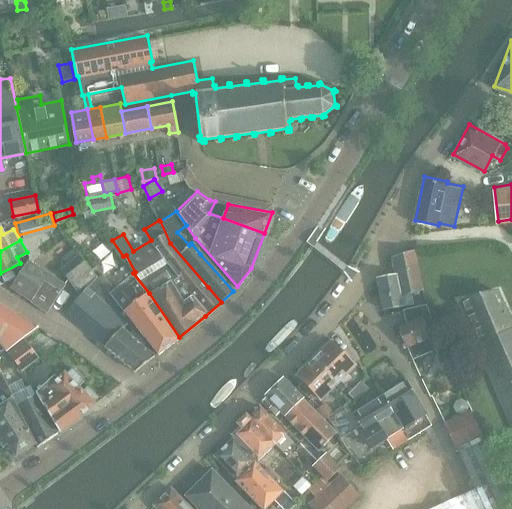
[(411,291),(422,287),(416,252),(415,248),(392,254),(396,273),(377,276),(383,307),(413,301),(411,291)]
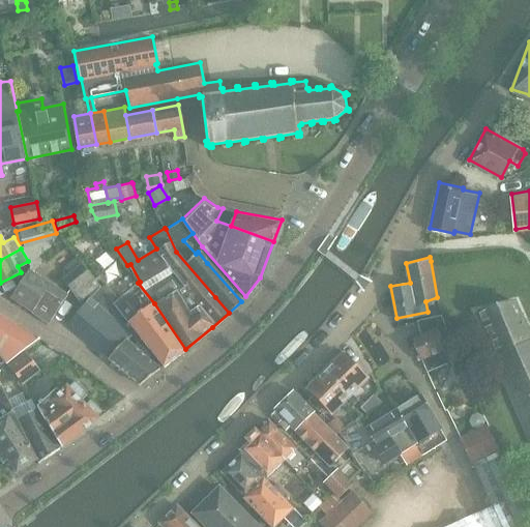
[(72,291),(92,275),(82,262),(62,279),(72,291)]
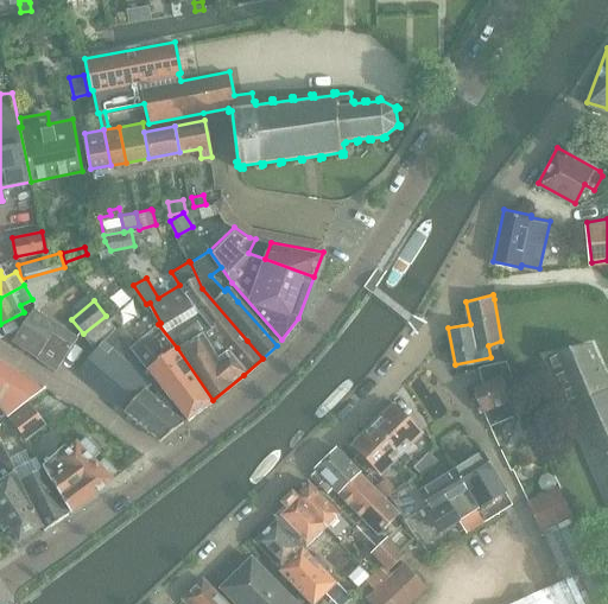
[(56,369),(77,337),(33,307),(12,339),(56,369)]
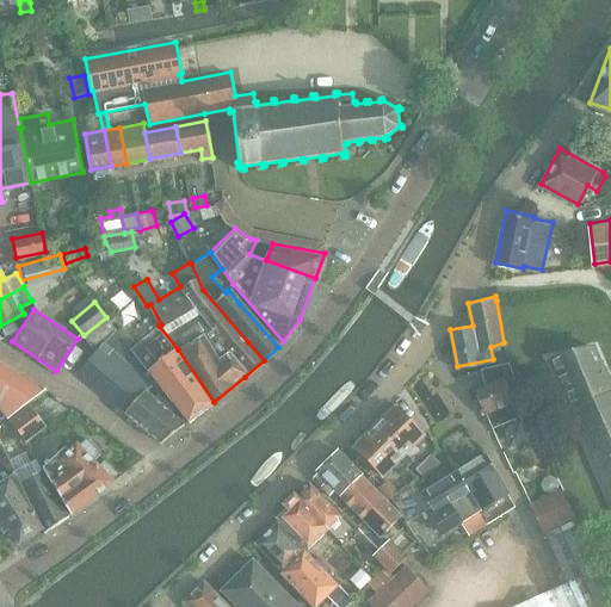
[(96,351),(79,371),(125,410),(161,441),(185,423),(142,388),(150,381),(136,367),(143,361),(117,329),(106,317),(84,335),(96,351)]
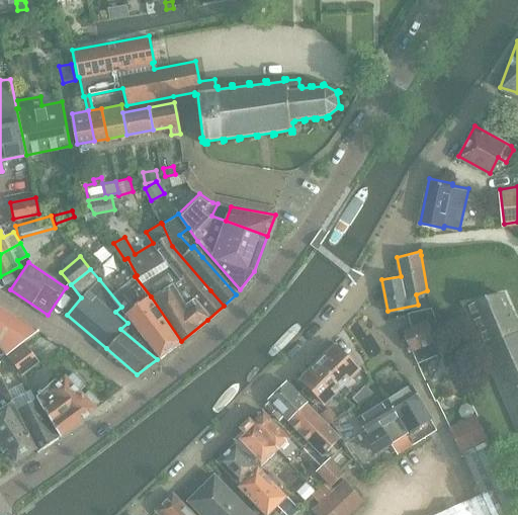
[(181,341),(151,296),(135,276),(116,291),(102,276),(99,279),(121,307),(160,358),(181,341)]
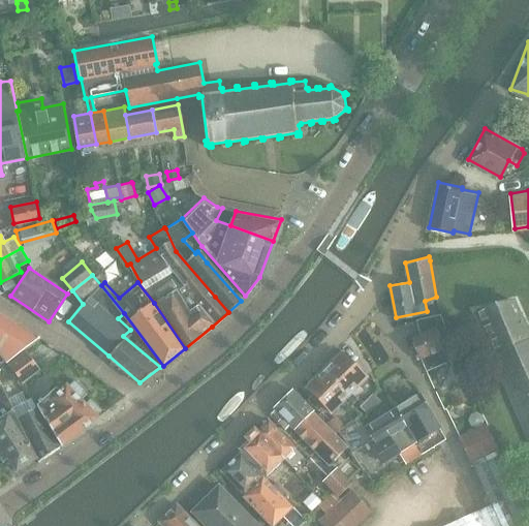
[(528,331),(516,300),(493,305),(477,309),(528,430),(528,331)]
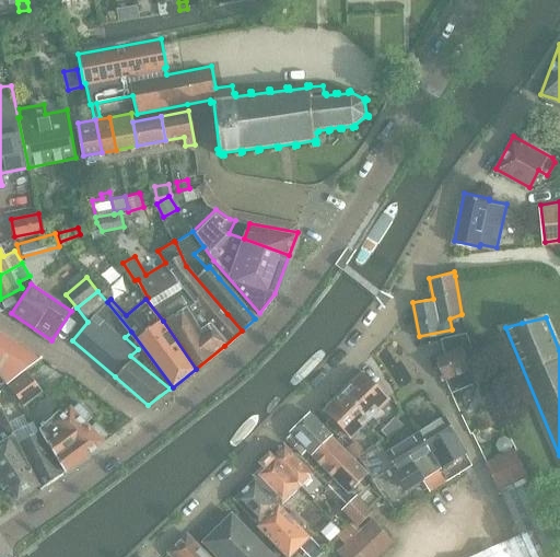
[(41,356),(0,331),(0,373),(6,381),(6,382),(41,356)]
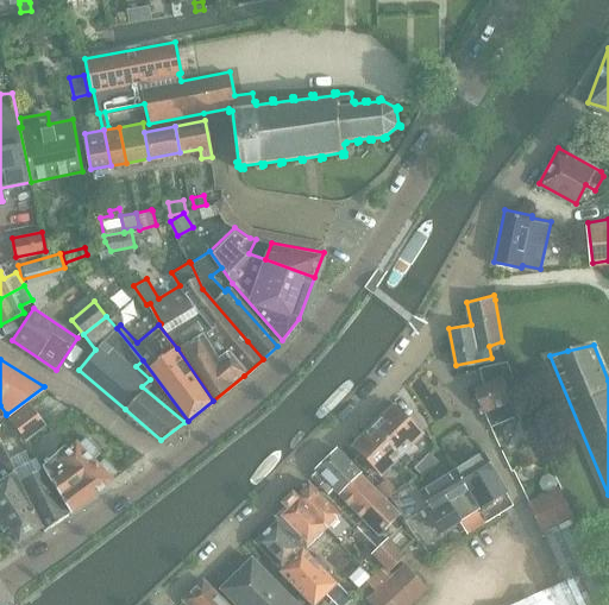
[(521,394),(513,397),(508,384),(516,380),(507,359),(479,365),(483,383),(472,386),(483,411),(485,410),(491,424),(527,409),(521,394)]
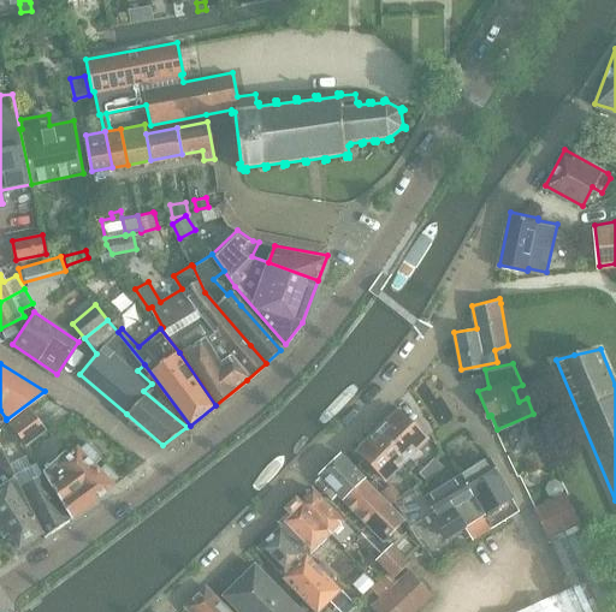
[(9,423),(27,445),(47,429),(30,408),(9,423)]
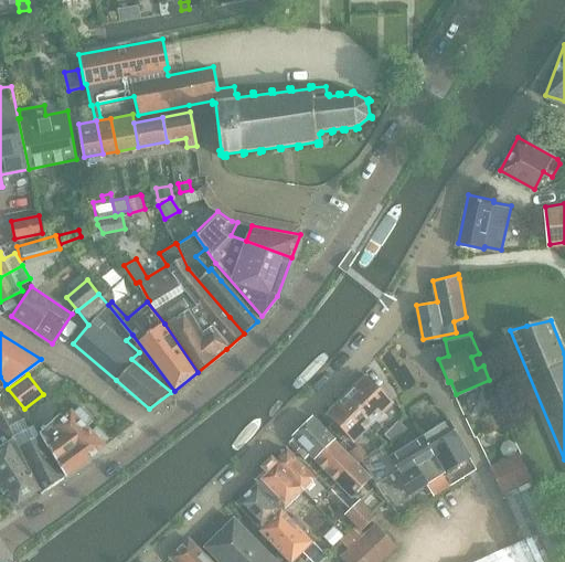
[(354,386),(347,394),(373,421),(375,419),(392,402),(366,375),(364,378),(359,377),(354,382),(354,386)]
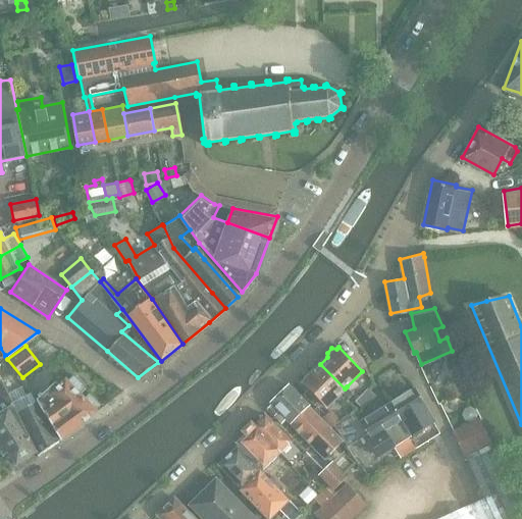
[(304,379),(303,381),(326,406),(342,392),(348,397),(353,392),(347,386),(345,388),(320,364),(313,371),(309,370),(304,375),(304,379)]
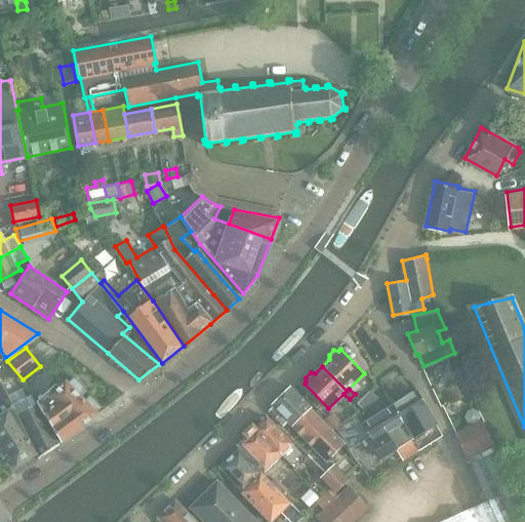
[(95,410),(99,406),(90,395),(85,400),(81,395),(85,391),(86,386),(77,376),(74,377),(68,383),(67,380),(61,387),(56,384),(37,402),(44,414),(46,412),(62,441),(97,413),(95,410)]
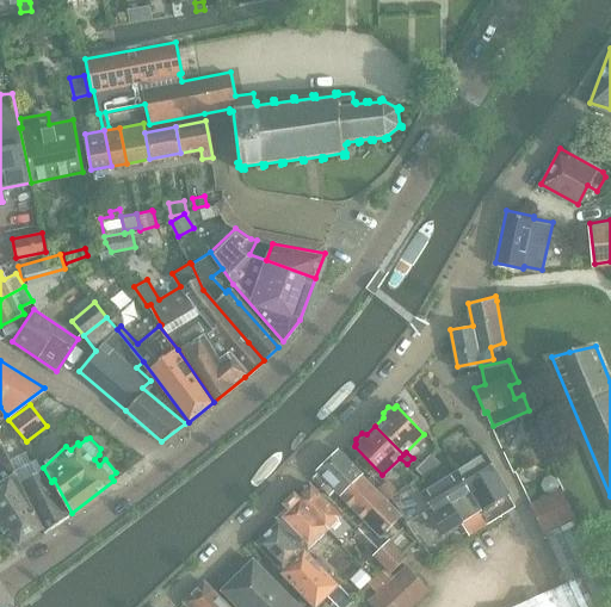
[(19,543),(42,527),(14,469),(0,439),(0,524),(5,531),(10,528),(19,543)]
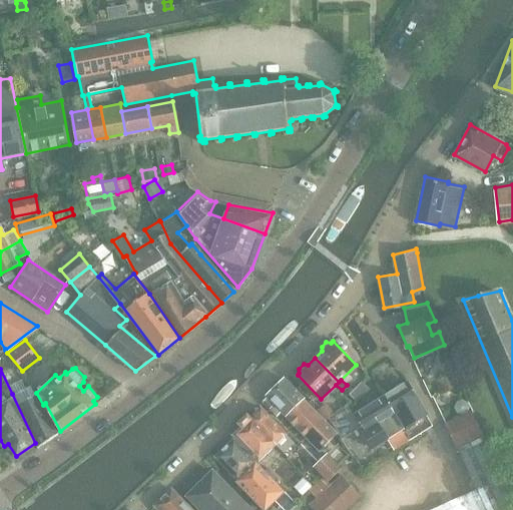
[(319,449),(336,432),(303,398),(305,397),(285,377),(266,395),(319,449)]
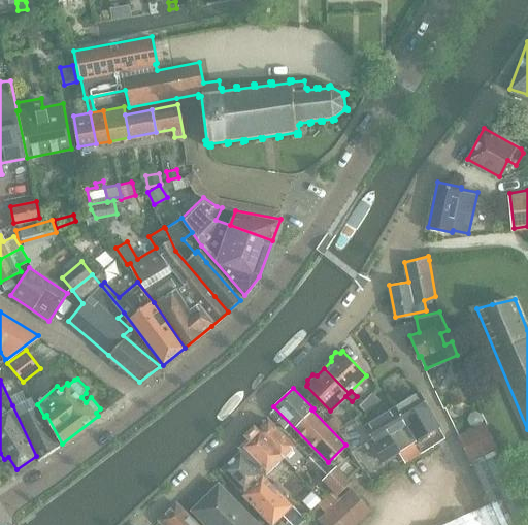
[(407,423),(387,435),(397,451),(403,461),(420,452),(413,441),(439,425),(420,391),(416,393),(414,392),(406,396),(406,399),(396,405),(407,423)]
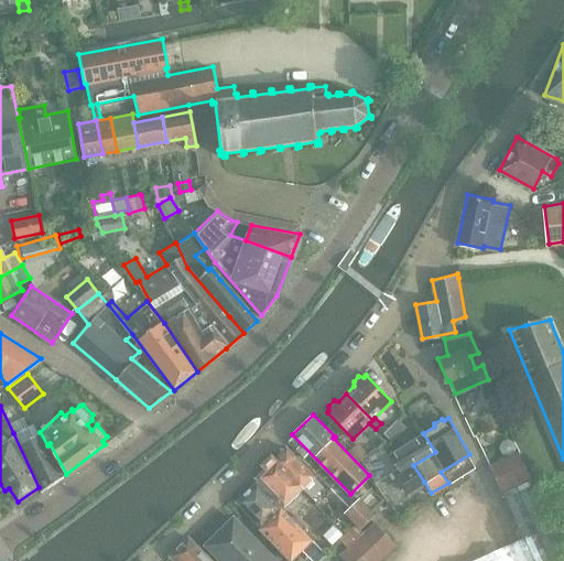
[(31,424),(28,427),(13,433),(39,487),(41,491),(63,476),(39,434),(36,434),(31,424)]
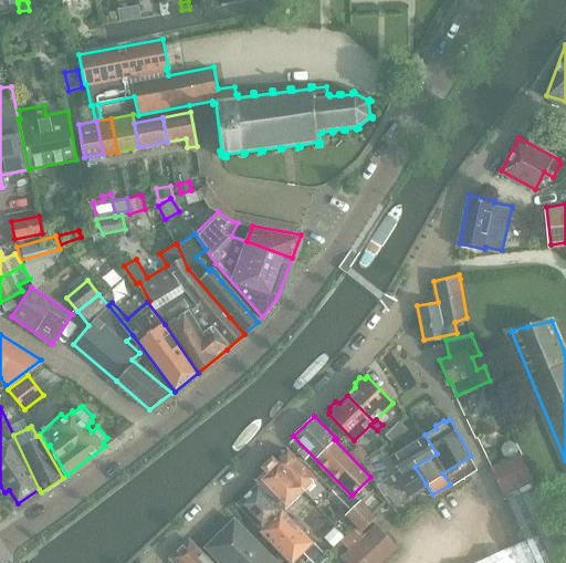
[(399,469),(402,475),(415,467),(437,454),(425,435),(390,456),(387,448),(385,446),(385,447),(364,459),(377,481),(399,469)]
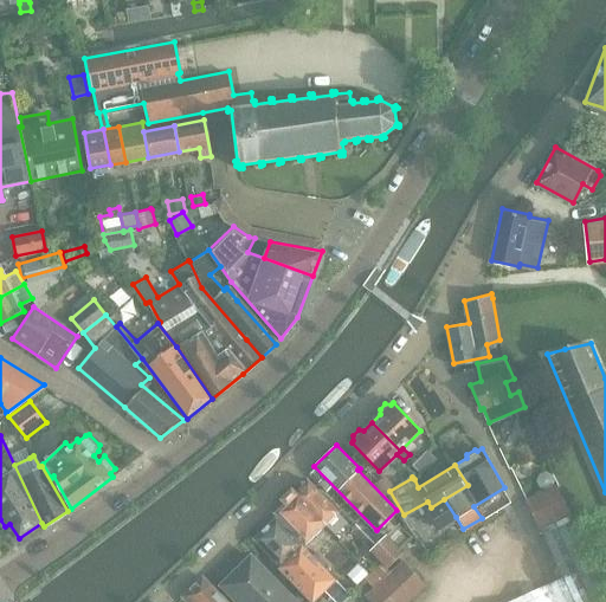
[(539,472),(536,478),(539,485),(545,487),(552,485),(554,479),(552,472),(546,470),(539,472)]
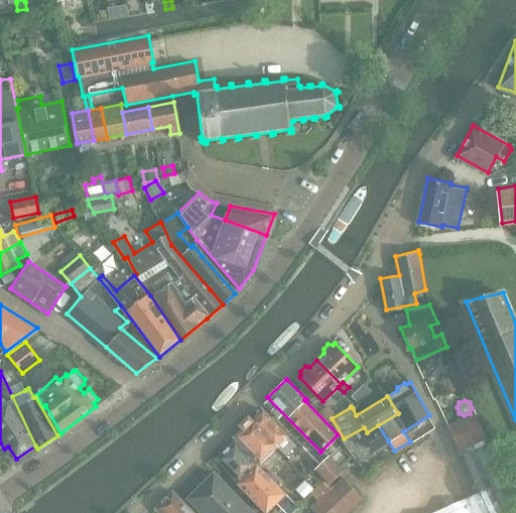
[(326,421),(336,414),(329,404),(318,411),(326,421)]
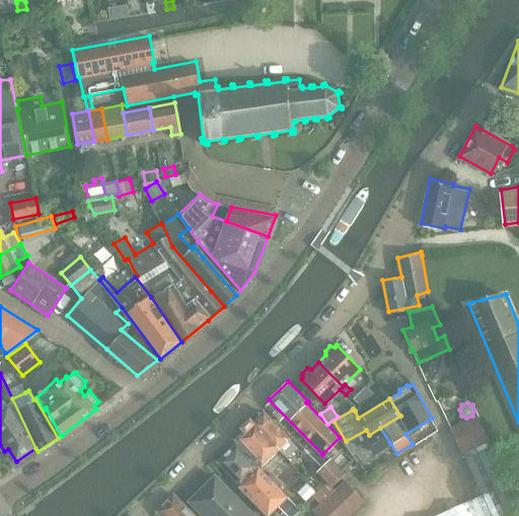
[(252,422),(279,448),(287,457),(298,447),(264,412),(252,422)]
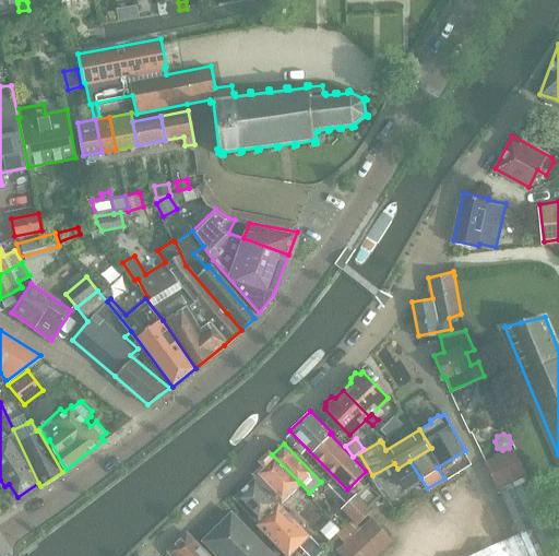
[(513,448),(486,460),(498,487),(525,475),(513,448)]
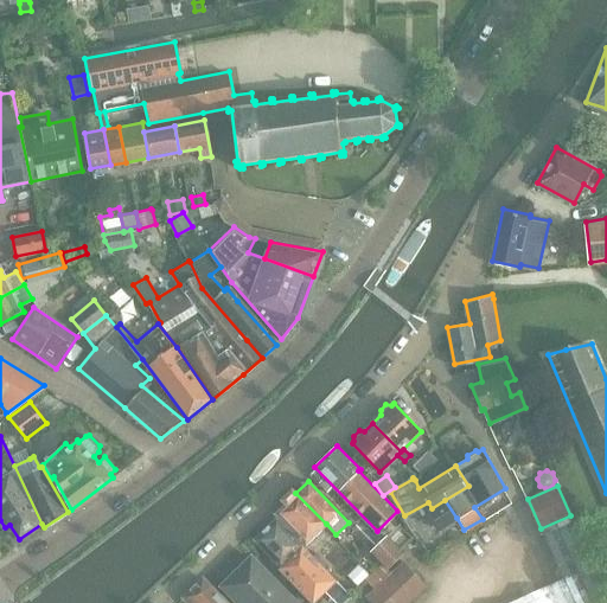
[(305,544),(326,524),(295,493),(292,489),(281,500),(285,504),(275,513),(305,544)]
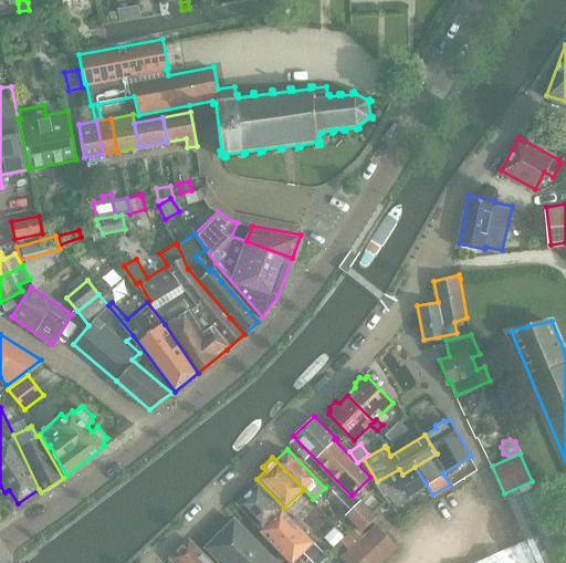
[(402,475),(400,476),(410,492),(412,491),(415,496),(425,489),(422,486),(426,483),(415,467),(402,475)]
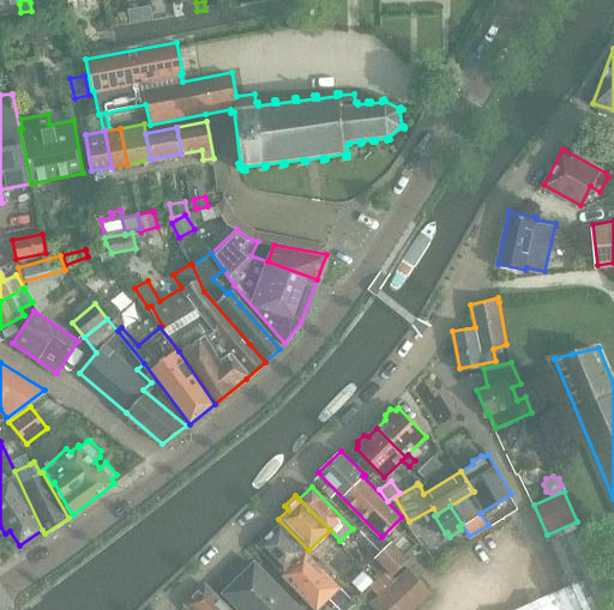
[(510,609),(613,609),(613,601),(606,583),(578,524),(577,521),(547,535),(548,537),(570,583),(554,590),(510,609)]
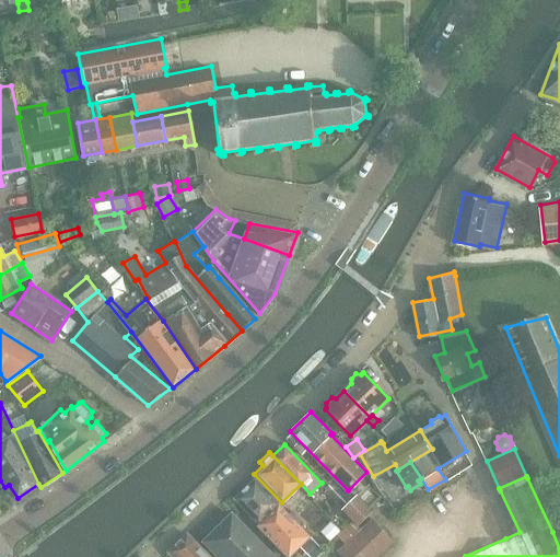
[(235,497),(259,522),(279,505),(254,478),(235,497)]
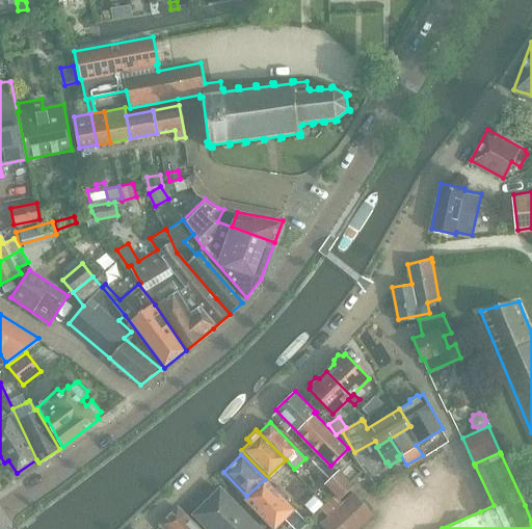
[(325,482),(335,493),(340,498),(352,485),(338,470),(325,482)]
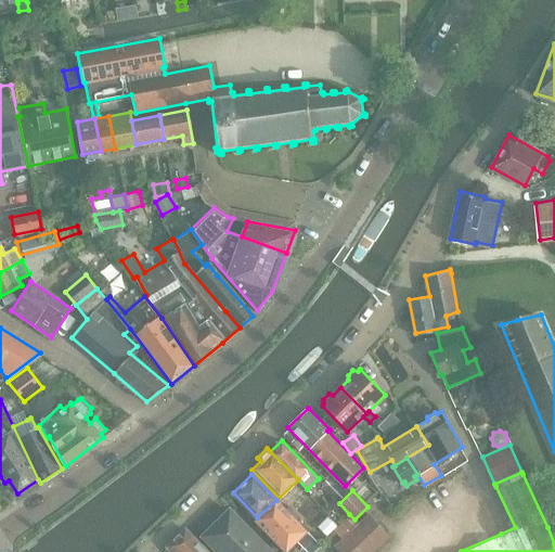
[(265,529),(270,535),(291,514),(276,500),(257,517),(255,520),(257,522),(258,527),(260,529),(265,529)]
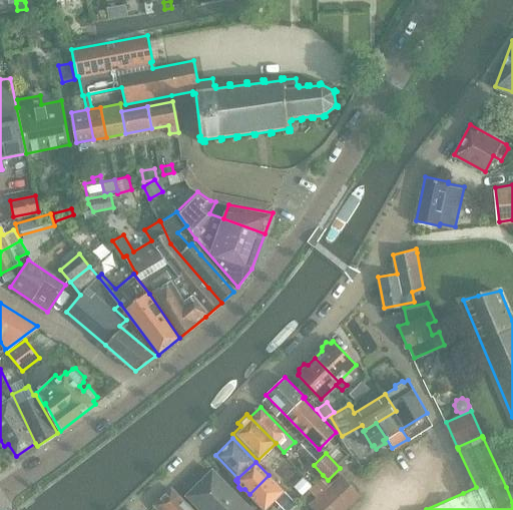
[(251,509),(212,470),(186,496),(199,509),(251,509)]
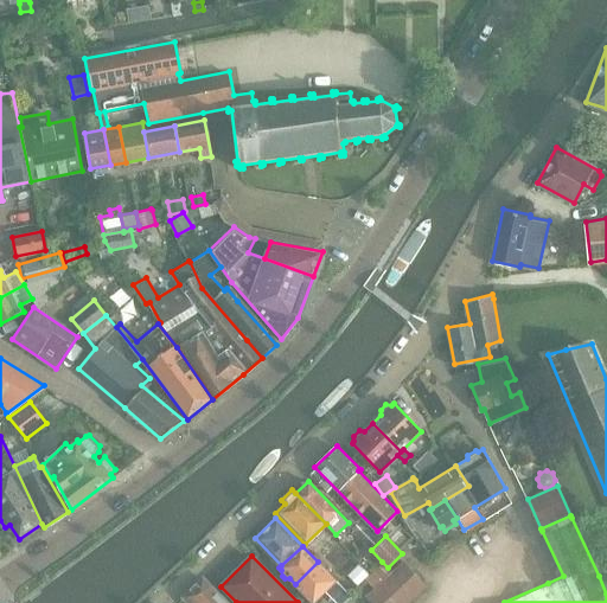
[(391,571),(388,568),(382,562),(365,577),(374,587),(364,596),(370,602),(408,602),(427,585),(403,559),(391,571)]
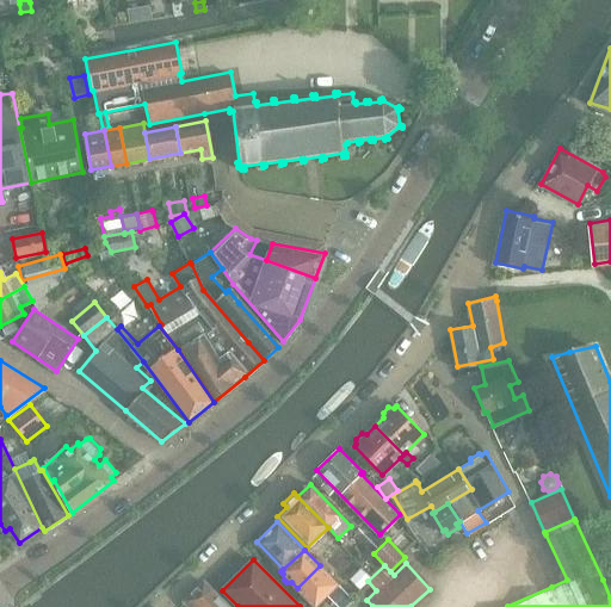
[(341,606),(351,599),(320,565),(297,588),(315,606),(328,594),(340,606),(341,606)]
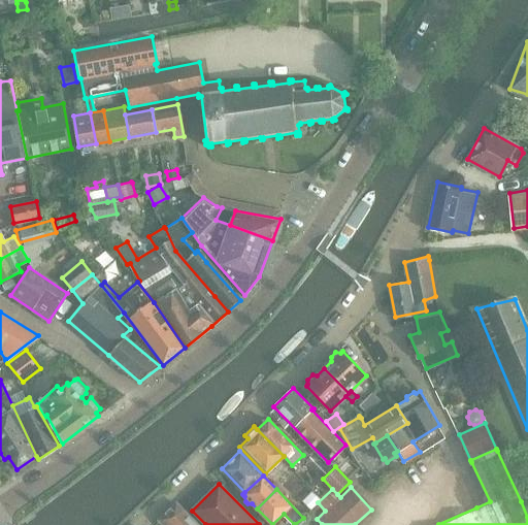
[(162,524),(197,524),(175,503),(158,521),(162,524)]
